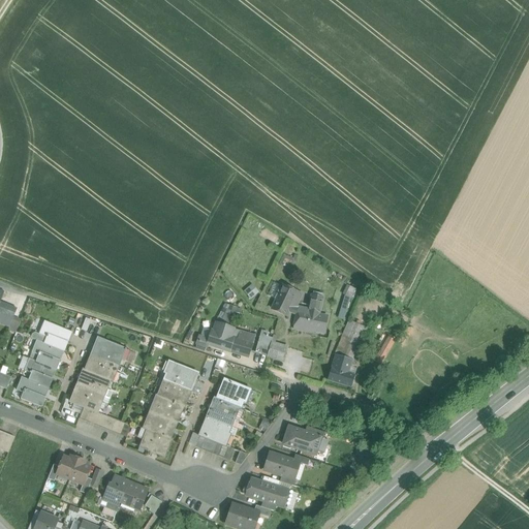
[(288,268),(291,256),(283,253),(280,265),(288,268)]
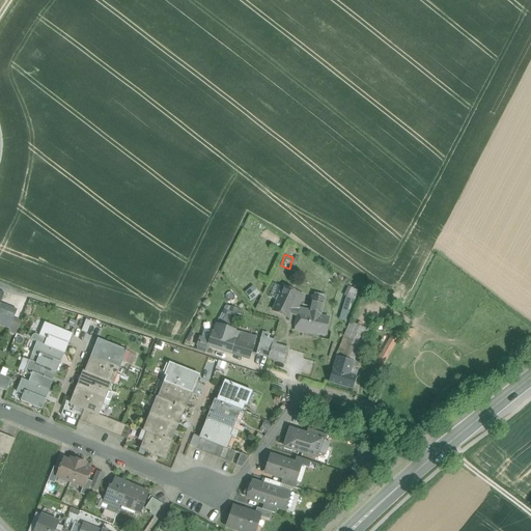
[(254,284),(245,291),(252,300),(261,292),(254,284)]
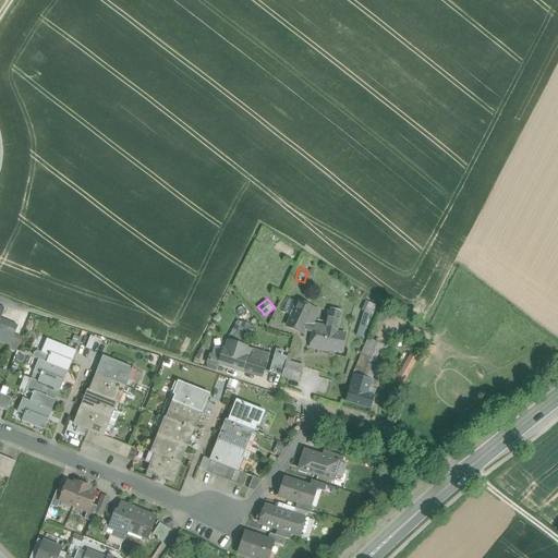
[(365,337),(375,303),(366,301),(358,335),(365,337)]
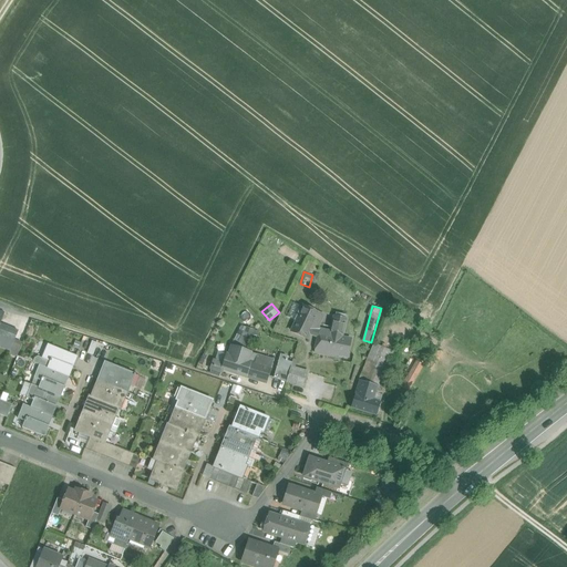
[(303,307),(292,332),(306,338),(308,333),(317,337),(315,349),(319,330),(318,327),(321,320),(316,318),(318,313),(303,307)]
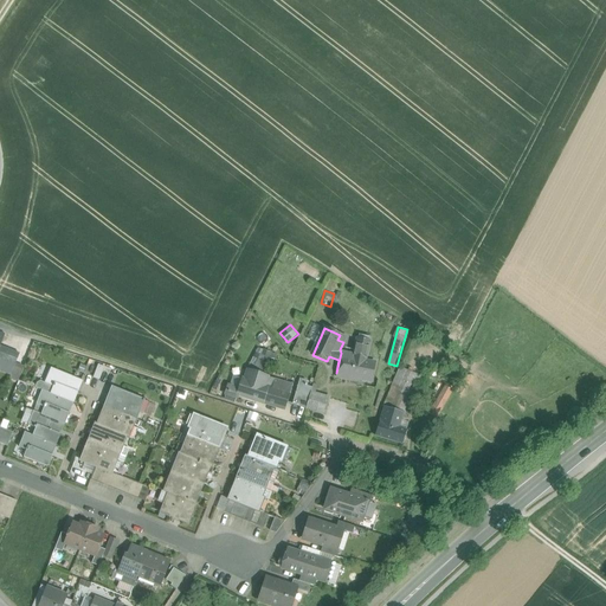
[(0,346),(5,335),(0,333),(0,371),(11,375),(15,365),(19,355),(0,347),(0,346)]
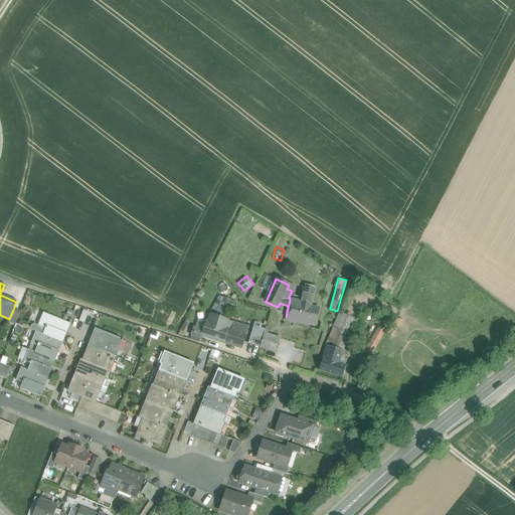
[(301,303),(290,300),(286,317),(286,321),(306,325),(307,318),(316,320),(318,309),(310,307),(313,291),(304,289),(301,303)]
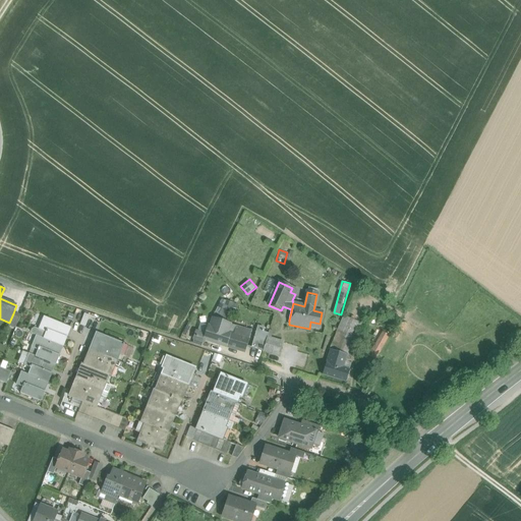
[(237,304),(223,301),(220,308),(230,311),(231,307),(235,309),(237,304)]
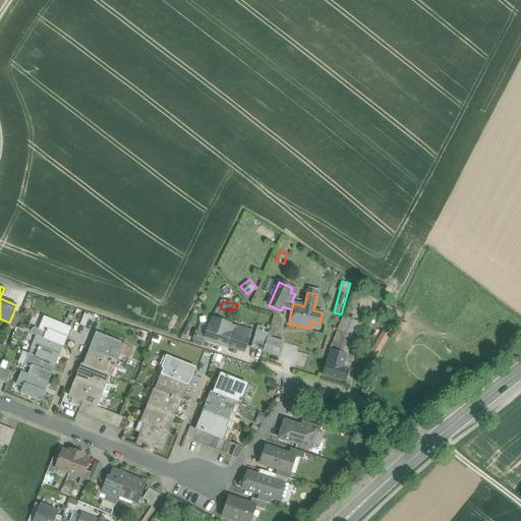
[(19,316),(13,313),(9,323),(8,326),(15,329),(19,316)]
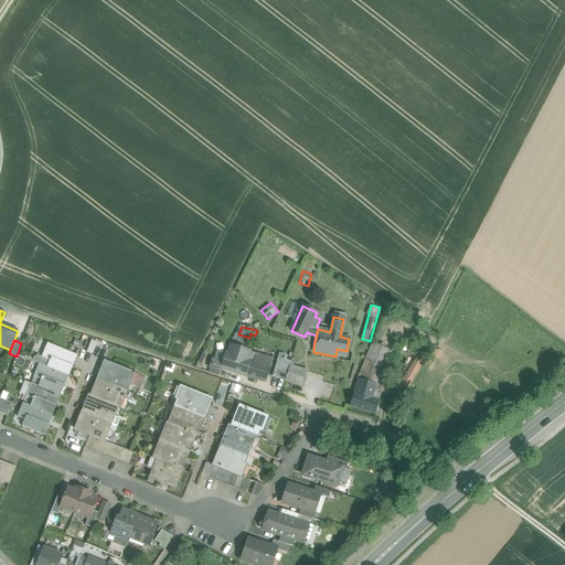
[(92,340),(86,352),(93,354),(97,342),(92,340)]
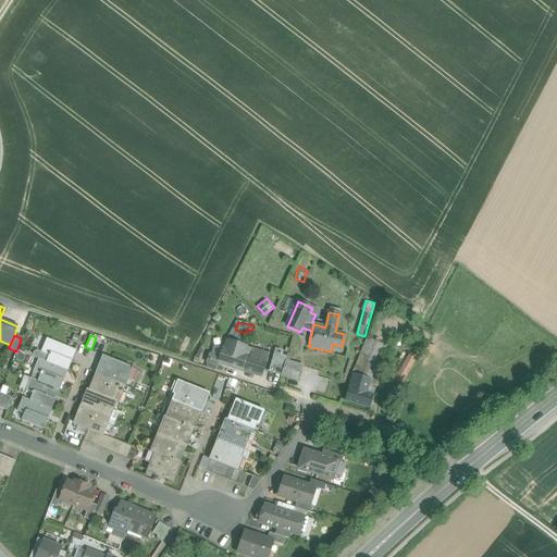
[(76,350),(47,338),(41,353),(49,356),(47,361),(38,359),(67,371),(72,360),(76,350)]
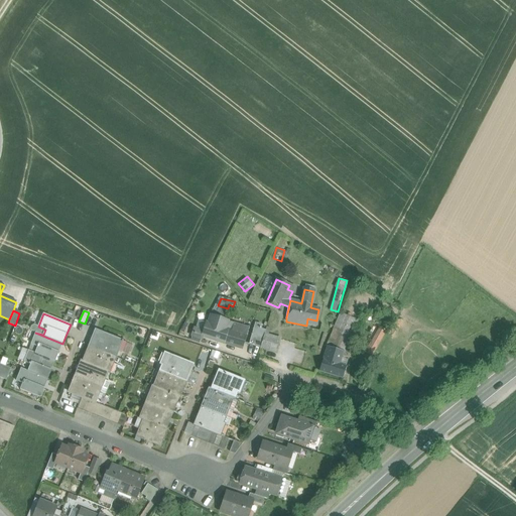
[(341,313),(327,347),(343,352),(357,320),(341,313)]
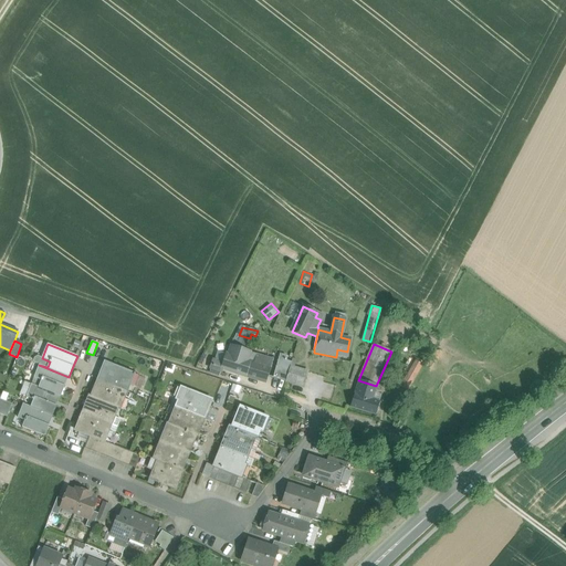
[(224,364),(215,360),(211,369),(222,373),(223,369),(247,376),(247,377),(266,383),(273,360),(250,353),(250,354),(231,347),(229,355),(228,355),(224,364)]
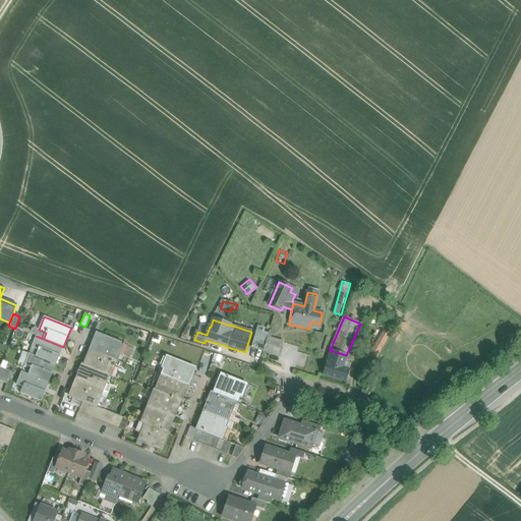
[(264,328),(257,326),(251,348),(263,351),(267,338),(268,334),(263,332),(264,331),(263,331),(264,328)]
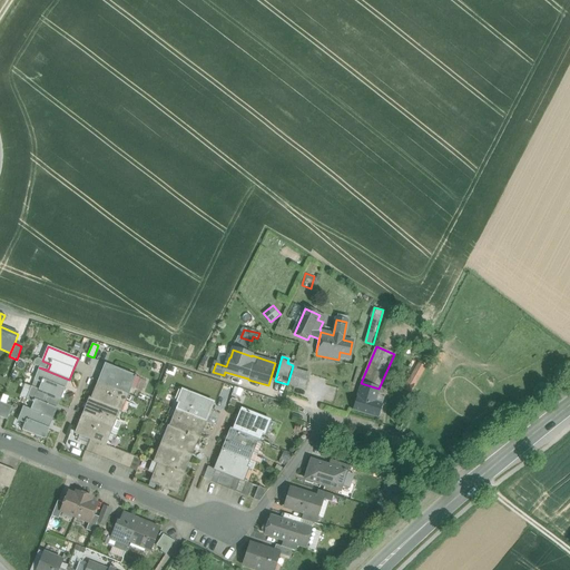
[(419,364),(404,390),(411,393),(425,367),(419,364)]
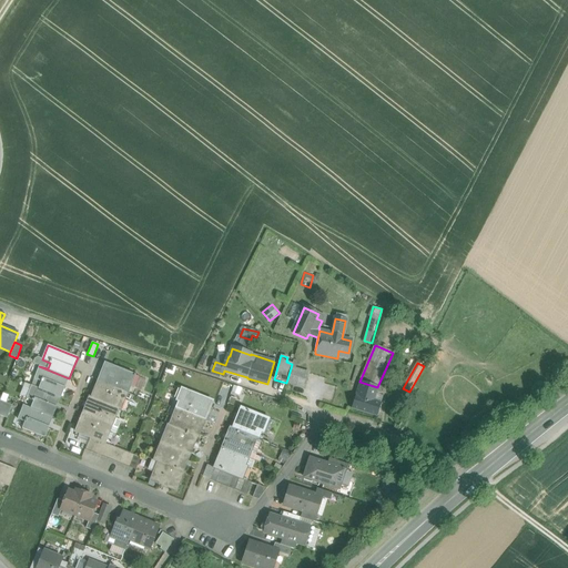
[(134,376),(105,365),(99,382),(128,393),(134,377),(135,377),(135,376),(134,376)]
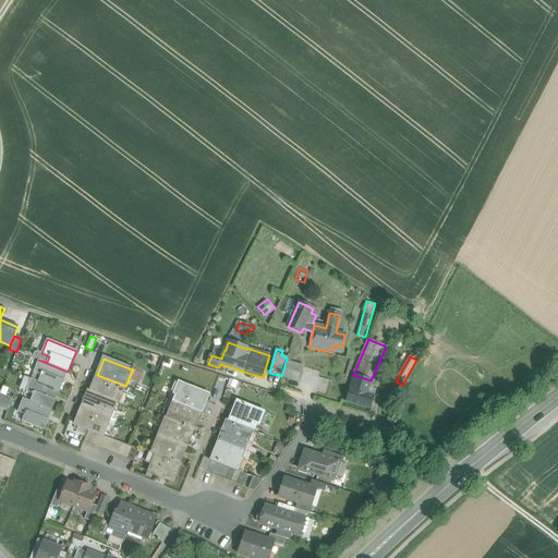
[(68,372),(38,360),(33,372),(40,375),(38,381),(60,390),(68,372)]
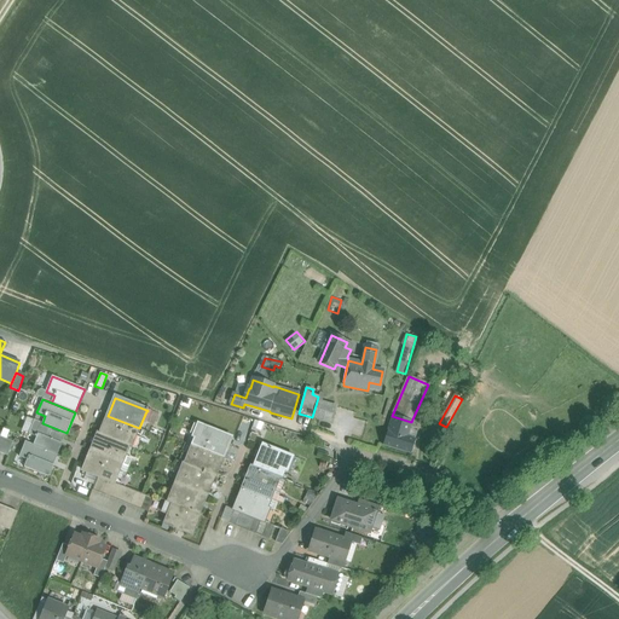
[(335,406),(317,401),(312,417),(331,423),(335,406)]
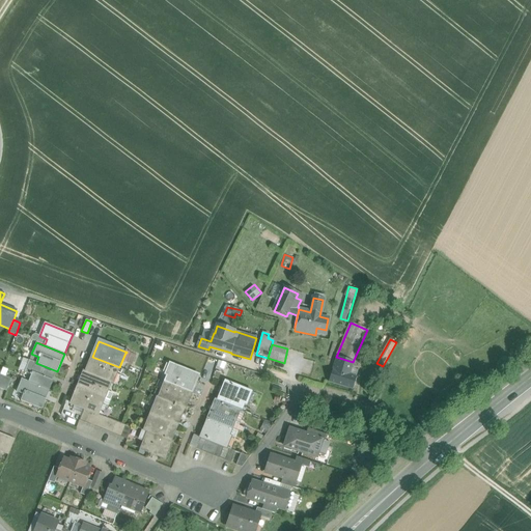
[(119,367),(92,357),(86,372),(111,383),(110,383),(113,384),(119,367)]
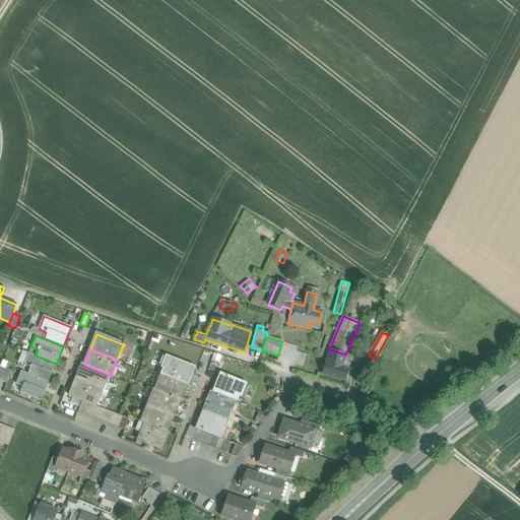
[(329,349),(322,374),(345,382),(349,369),(341,367),(345,354),(329,349)]
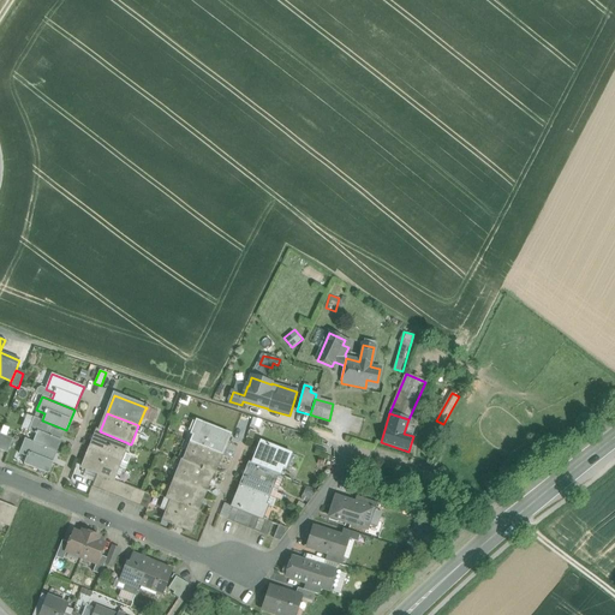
[(66,430),(42,421),(34,417),(28,431),(36,435),(33,442),(57,452),(66,430)]
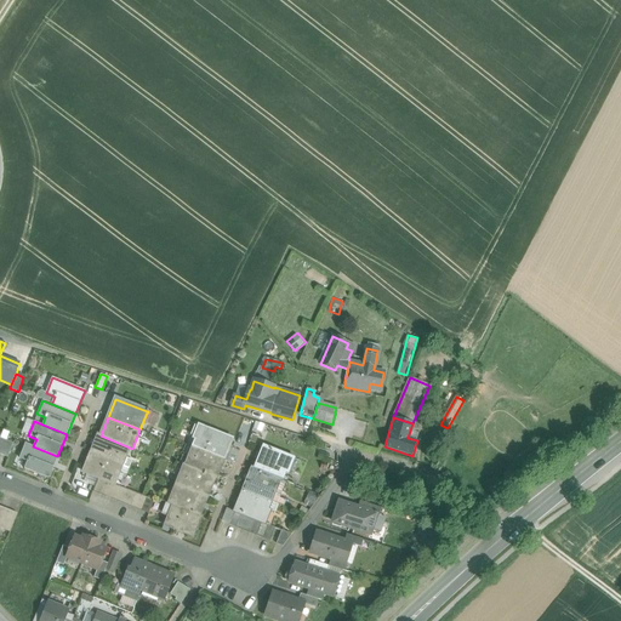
[(254,427),(262,431),(265,423),(256,421),(254,427)]
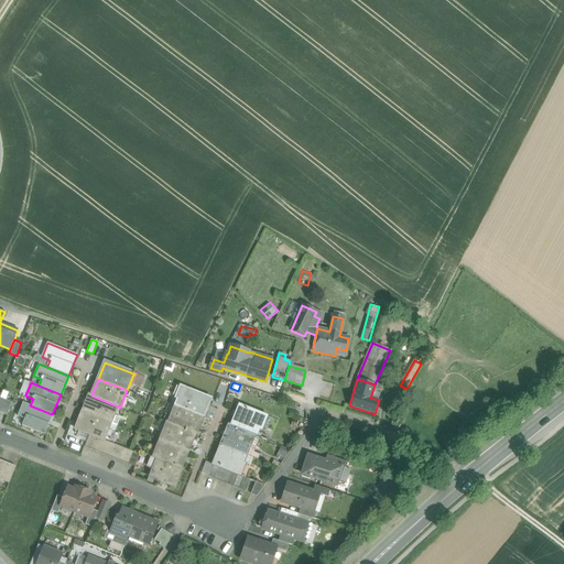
[(212,399),(176,384),(172,397),(177,399),(175,407),(204,418),(212,399)]
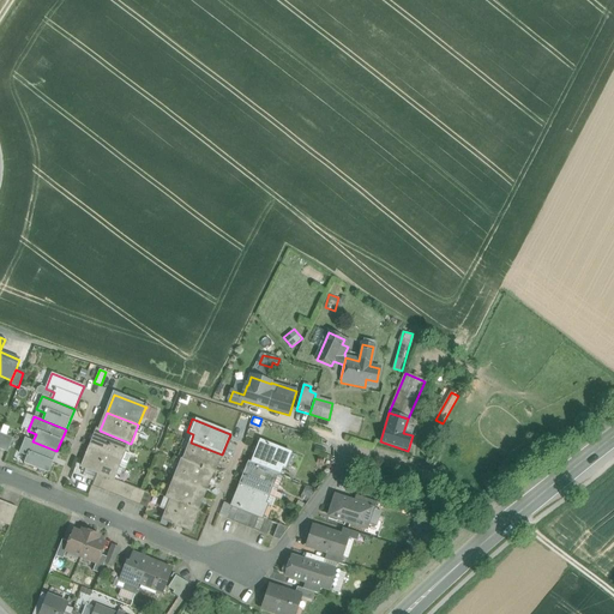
[(247,435),(253,438),(258,426),(251,423),(247,435)]
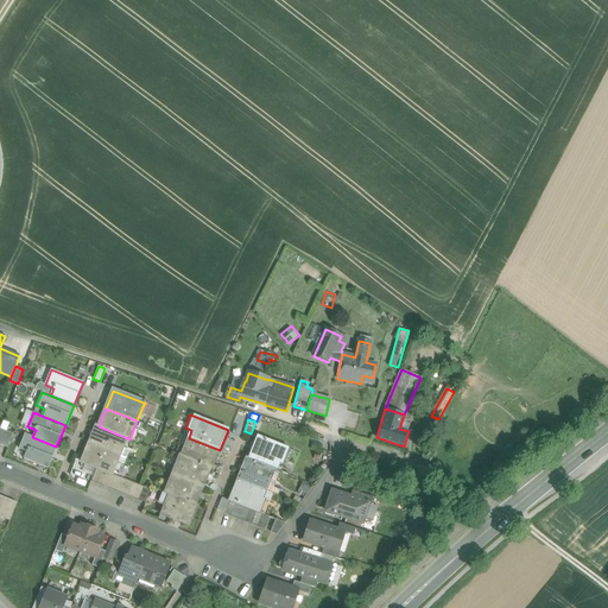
[(127,438),(99,426),(96,425),(89,444),(119,456),(120,456),(126,458),(130,451),(122,449),(126,438),(127,438)]
